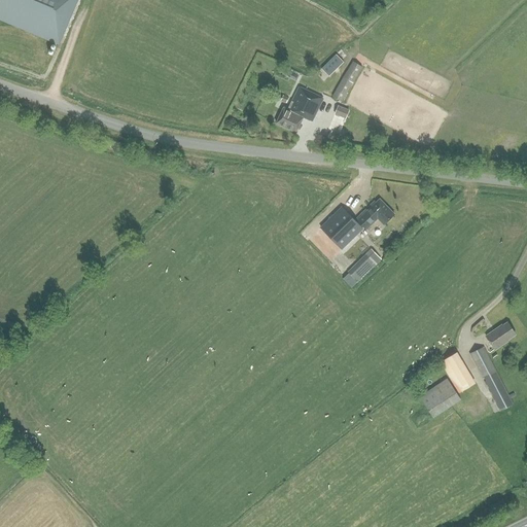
[(0,0),(0,18),(58,43),(75,0),(0,0)]
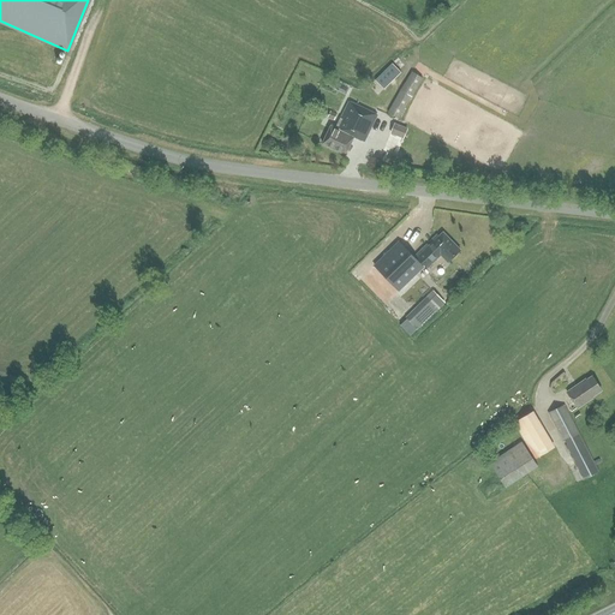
[(402,72),(393,63),(376,79),(386,89),(402,72)]
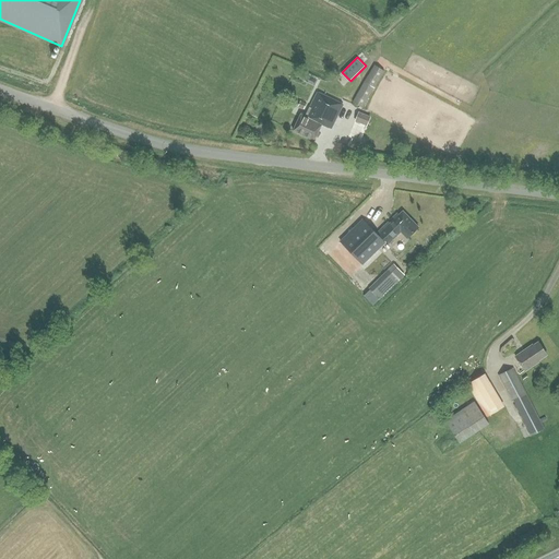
[(363,108),(384,71),(375,66),(353,103),(363,108)]
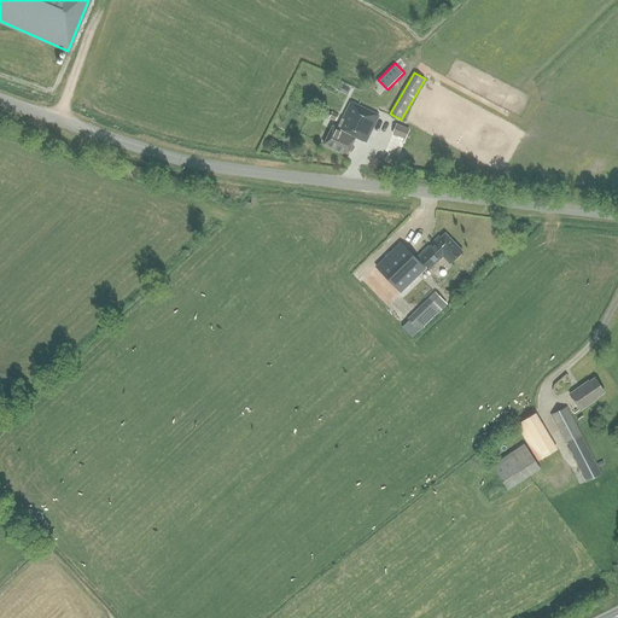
[(332,111),(339,115),(344,105),(336,101),(332,111)]
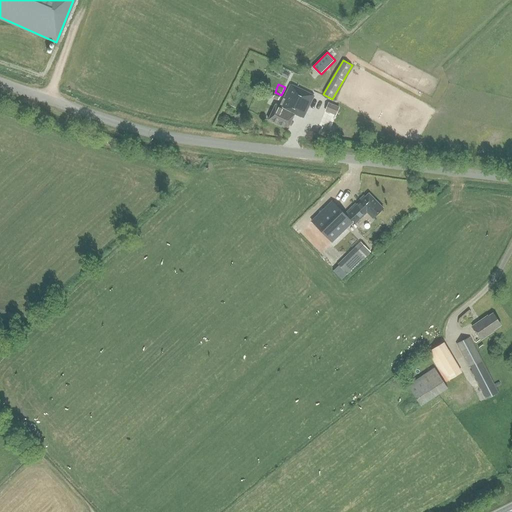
[(303,118),(314,96),(291,85),(281,107),(276,105),(268,120),(287,129),(294,114),(303,118)]
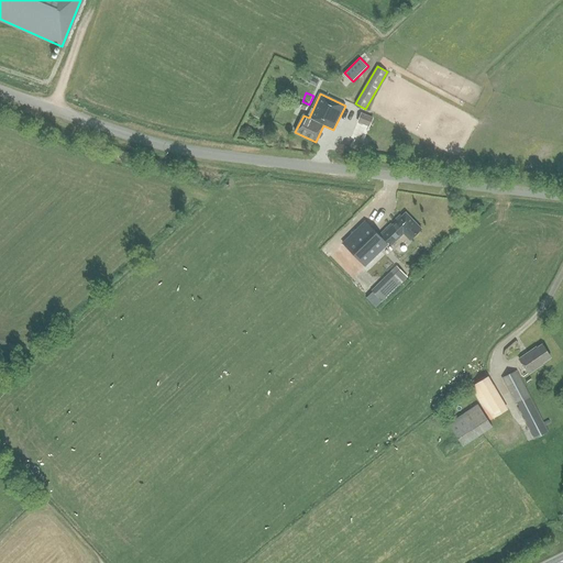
[(368,125),(372,118),(361,114),(357,122),(368,125)]
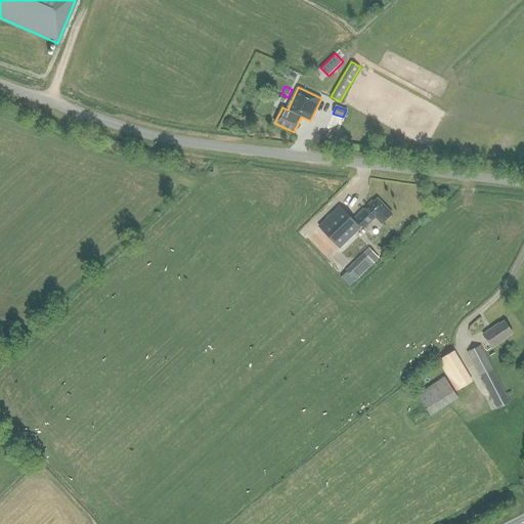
[(372,201),(366,206),(367,207),(364,210),(363,209),(354,218),(355,220),(354,221),(340,207),(319,227),(340,248),(361,226),(364,229),(376,218),(381,224),(392,213),(378,199),(374,202),(372,201)]
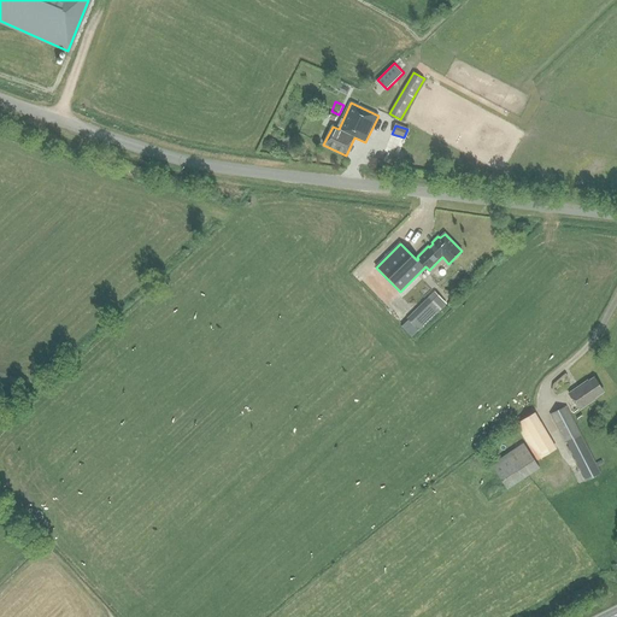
[(418,330),(439,310),(429,300),(409,321),(418,330)]
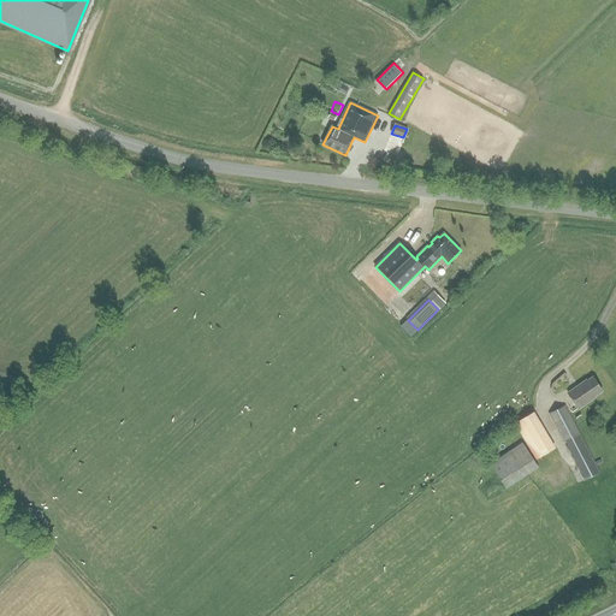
[(592,398),(603,391),(593,377),(587,380),(586,379),(567,392),(579,409),(593,400),(592,398)]
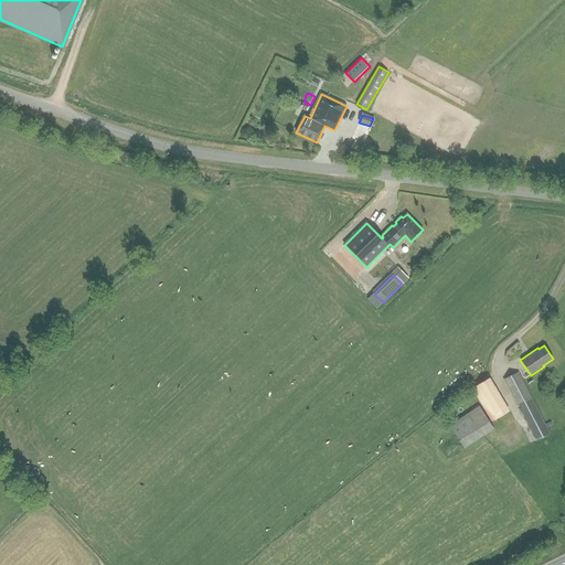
[(535,440),(550,434),(519,372),(503,380),(516,405),(519,405),(521,408),(520,409),(535,440)]
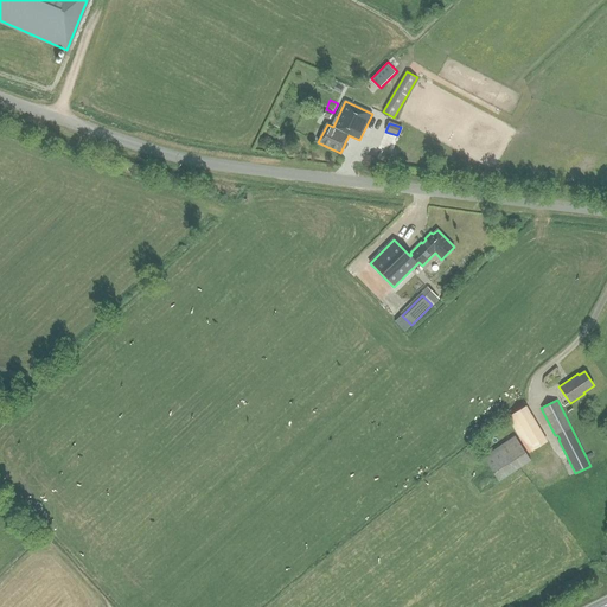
[(529,452),(549,441),(529,404),(509,416),(529,452)]
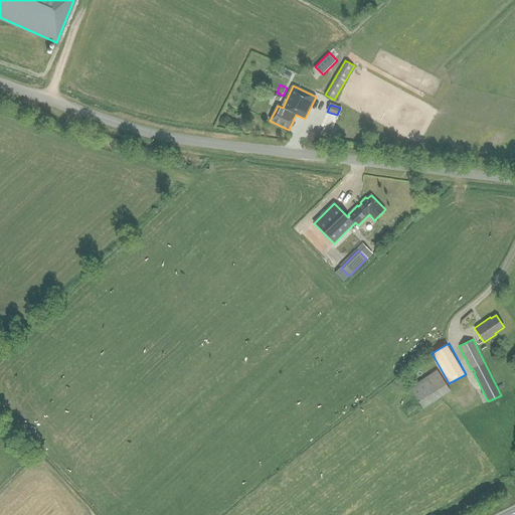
[(423,408),(451,390),(437,370),(409,387),(423,408)]
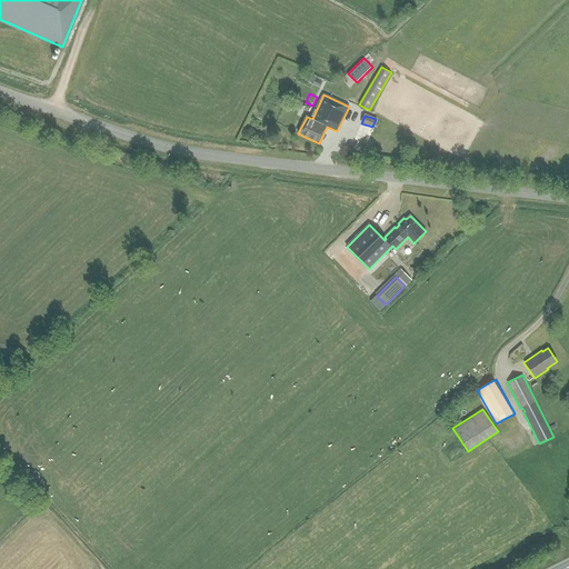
All buildings are outlined.
